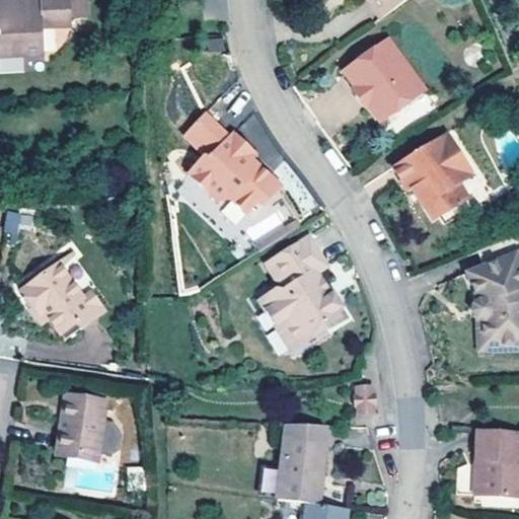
[(0,0),(0,55),(45,54),(43,24),(71,23),(69,0),(0,0)]
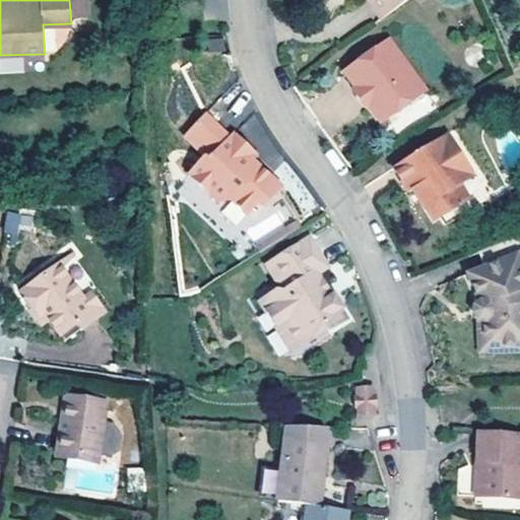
[(425,90),(389,39),(342,70),(354,87),(368,106),(380,122),(425,90)]
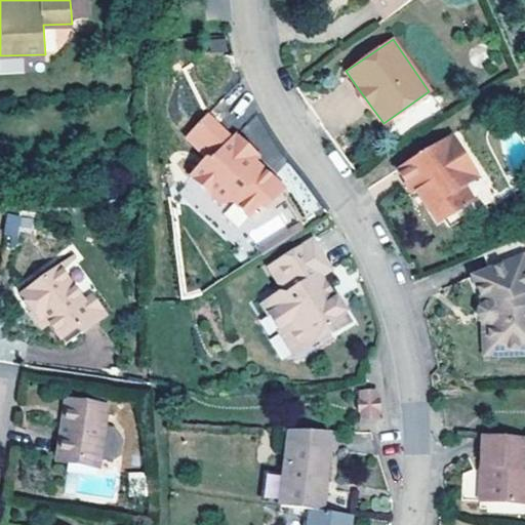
[(371,107),(358,88),(355,91),(367,110),(371,107)]
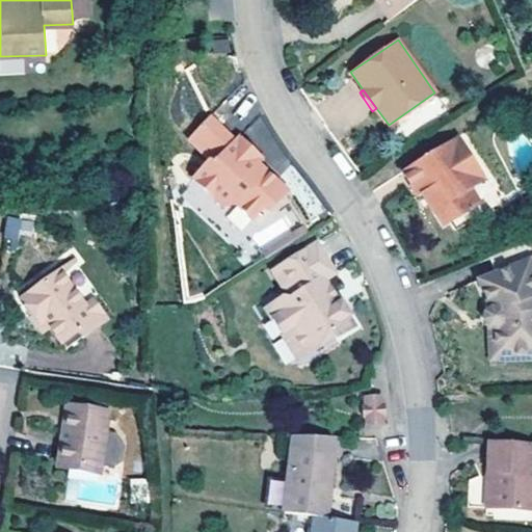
[(254,215),(265,204),(270,200),(274,205),(288,190),(259,161),(263,158),(240,136),(235,140),(210,115),(188,137),(208,157),(192,173),(222,201),(238,200),(254,215)]
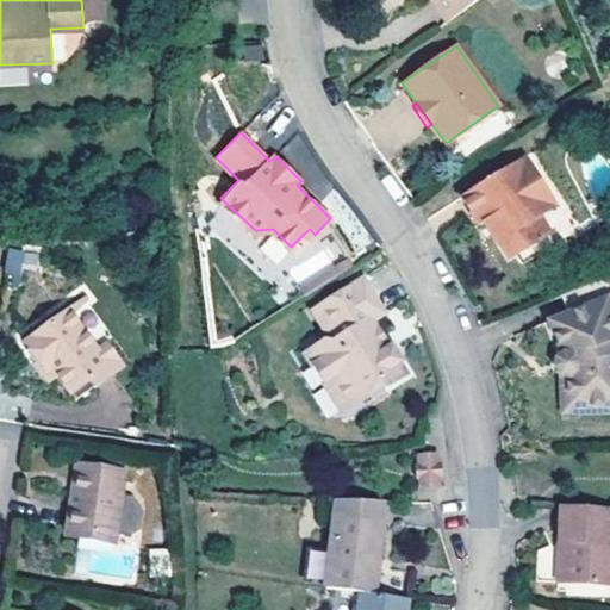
[(535,213),(552,203),(523,156),(460,197),(477,224),(481,221),(504,256),(546,230),(535,213)]
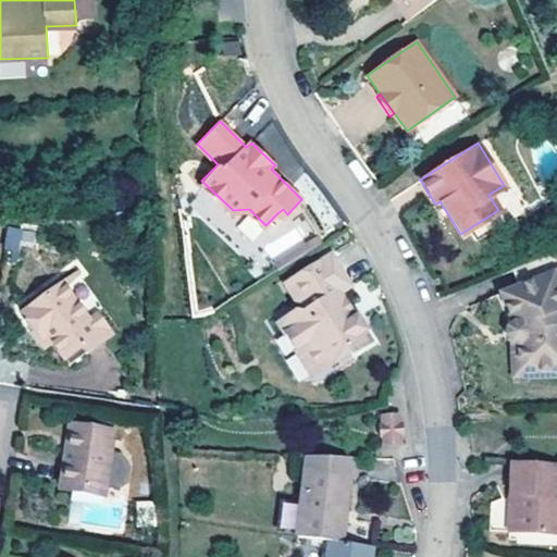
[(283,209),(277,213),(283,219),(287,214),(283,209)]
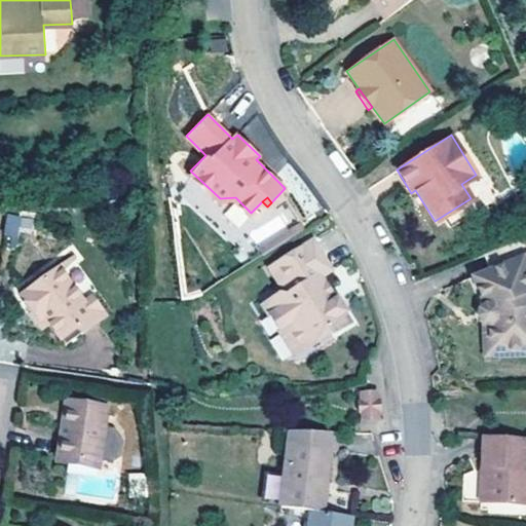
[(237,228),(250,219),(236,201),(224,212),(237,228)]
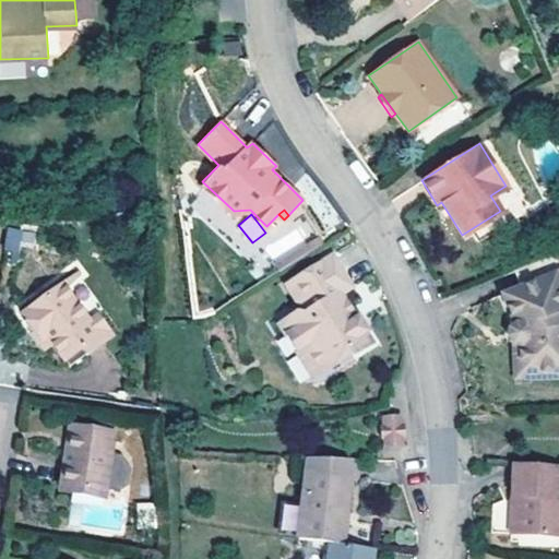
[(4,249),(34,252),(36,230),(7,228),(4,249)]
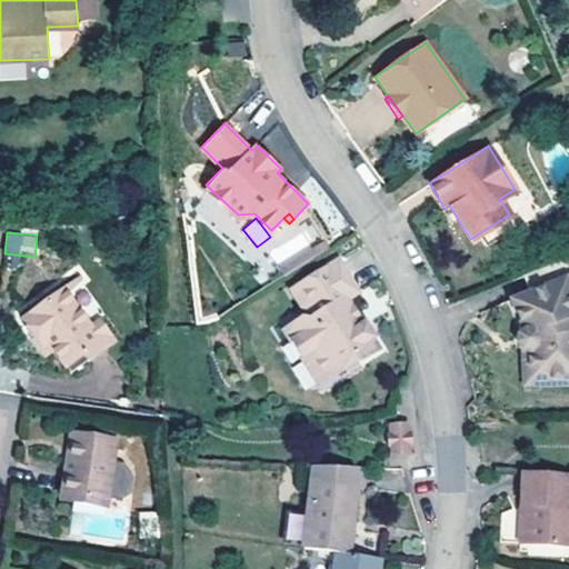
[(517,342),(519,347),(521,350),(522,351),(525,352),(526,353),(528,353),(529,380),(568,378),(568,273),(562,257),(522,273),(528,291),(510,299),(522,330),(519,331),(518,332),(516,336),(517,342)]
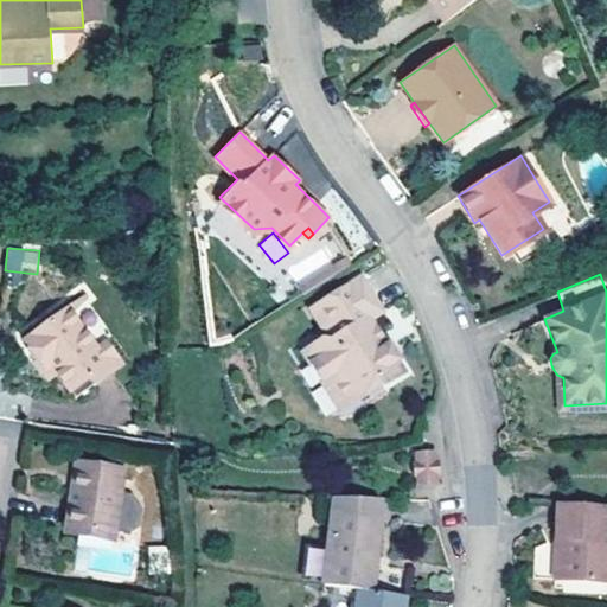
[(358,280),(315,307),(330,331),(328,343),(325,342),(305,355),(326,387),(337,390),(344,387),(352,400),(365,391),(364,389),(376,382),(379,388),(401,374),(394,364),(396,363),(388,347),(383,349),(365,321),(378,312),(358,280)]
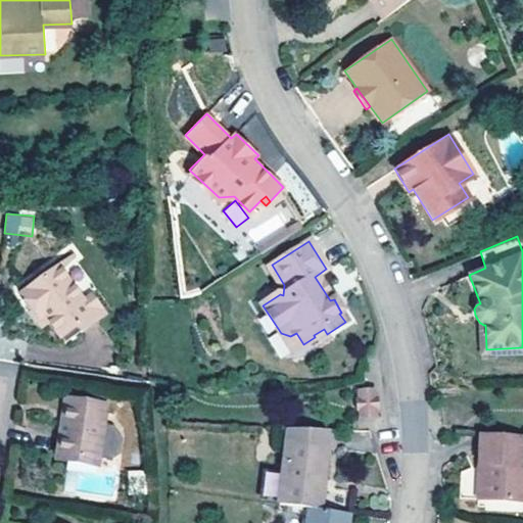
[(78,321),(83,327),(106,310),(92,290),(84,295),(60,263),(22,289),(35,306),(40,302),(50,318),(61,333),(78,321)]
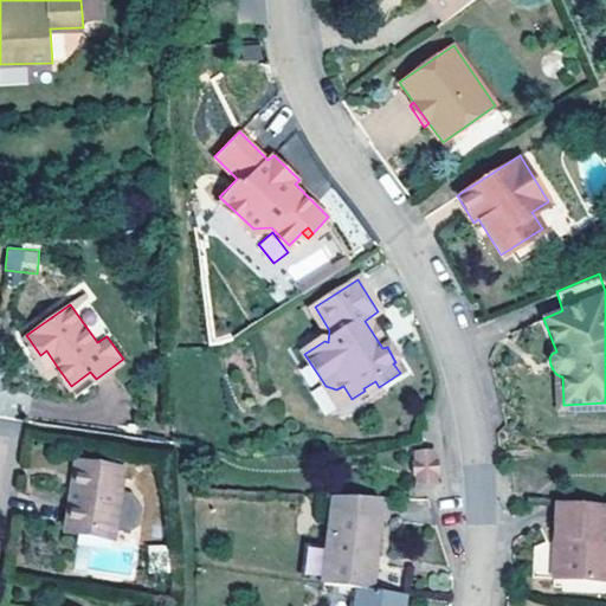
[(329,330),(315,307),(308,311),(328,342),(329,330)]
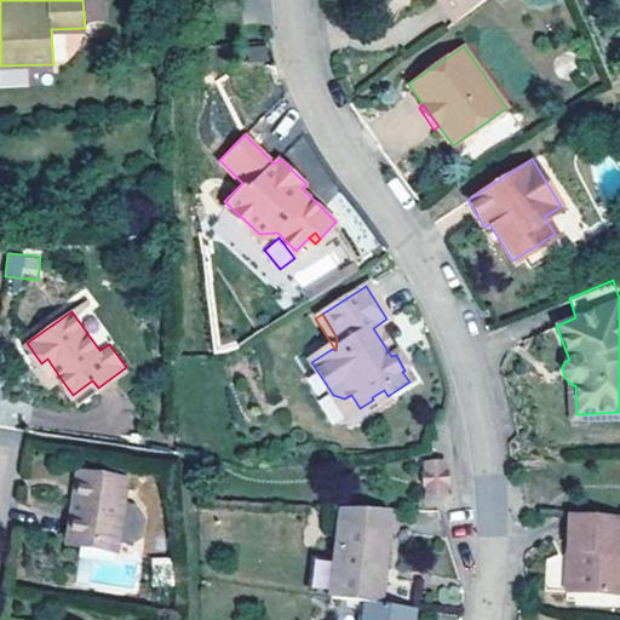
[(47,359),(41,363),(53,380),(59,377),(47,359)]
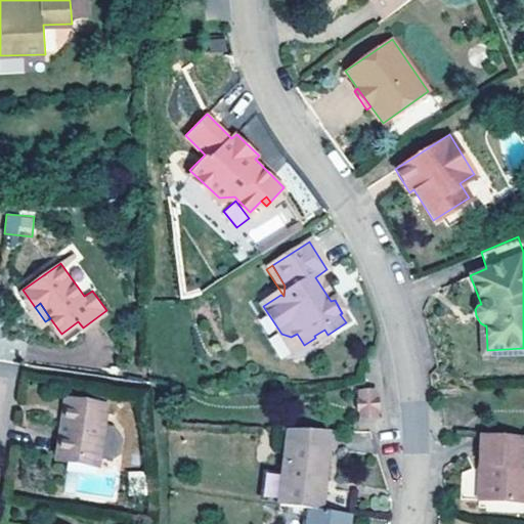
[(523,355),(523,348),(487,350),(486,325),(484,325),(483,324),(481,323),(480,322),(478,319),(478,357),(523,355)]
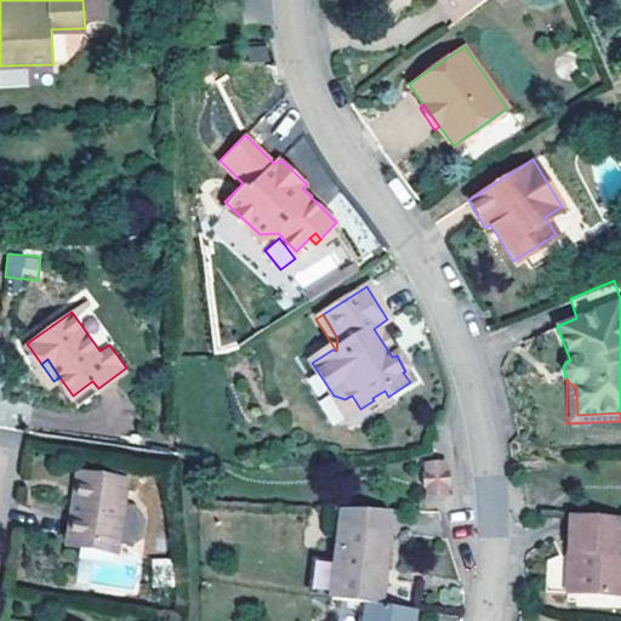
[(92,381),(73,396),(78,403),(98,388),(92,381)]
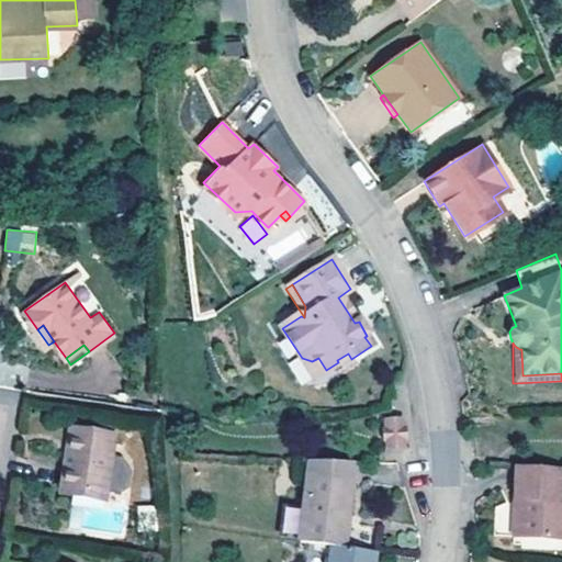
[(337,360),(338,362),(340,366),(351,359),(348,353),(337,360)]
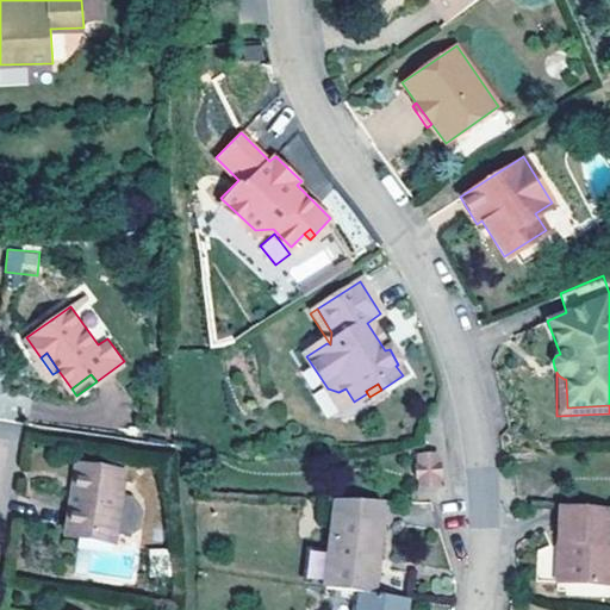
[(338,392),(328,388),(341,410),(354,402),(346,388),(338,392)]
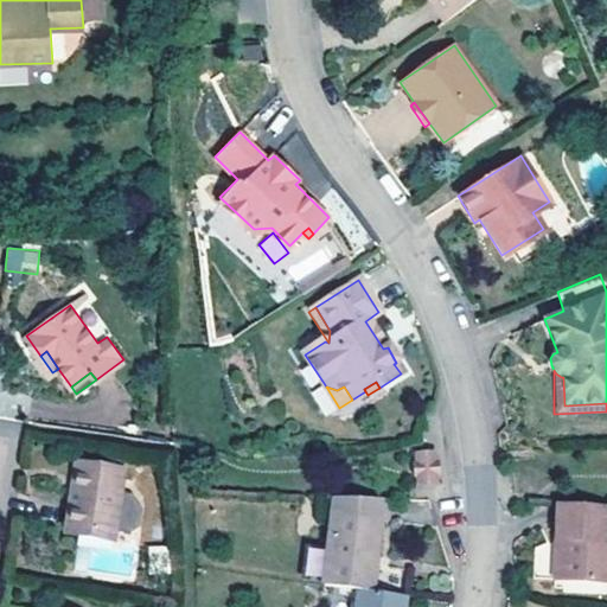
[(416,481),(434,478),(428,445),(410,448),(416,481)]
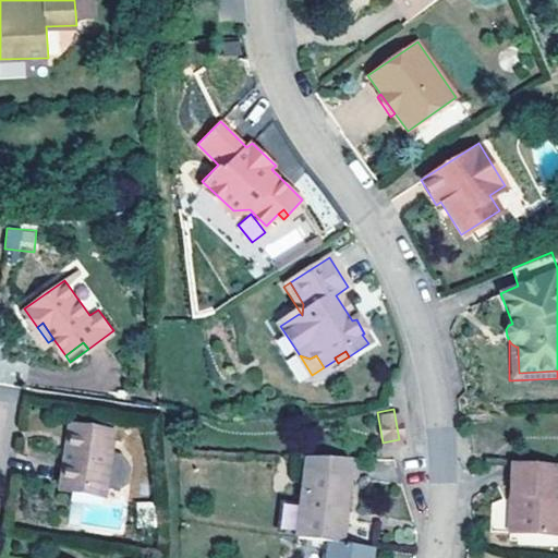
[(102,492),(112,428),(71,422),(60,484),(102,492)]
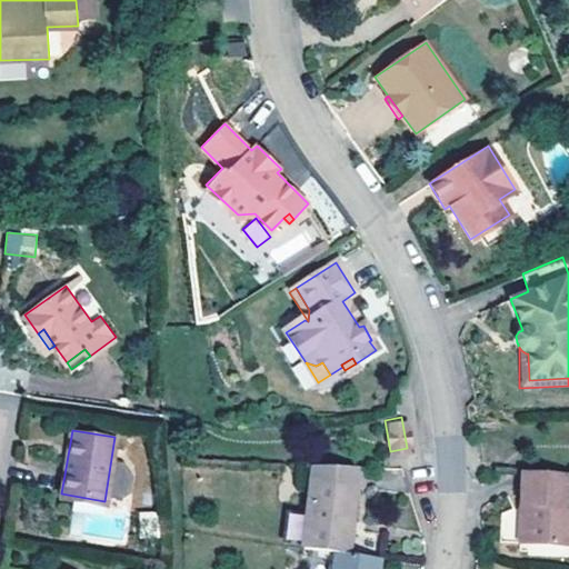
[(338,549),(350,551),(362,483),(368,485),(371,466),(318,463),(306,545),(338,549)]
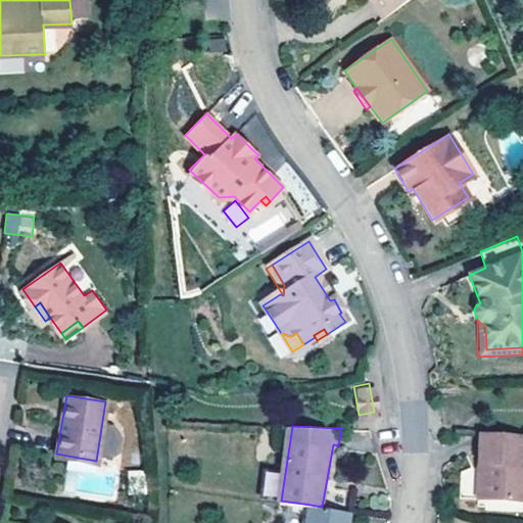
[(522,433),(480,431),(478,465),(486,466),(484,498),(522,502),(522,466),(522,450),(522,433)]
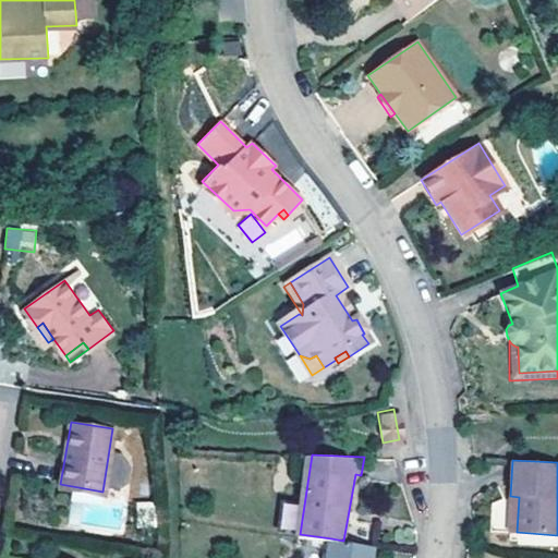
[(519,497),(510,496),(508,532),(517,532),(519,497)]
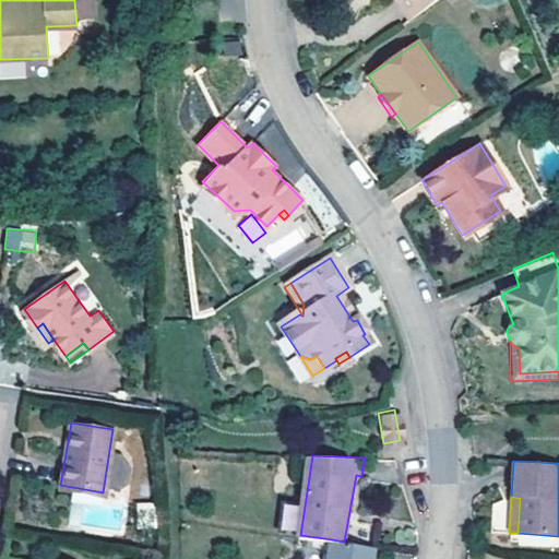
[(138,526),(156,526),(155,502),(137,503),(138,526)]
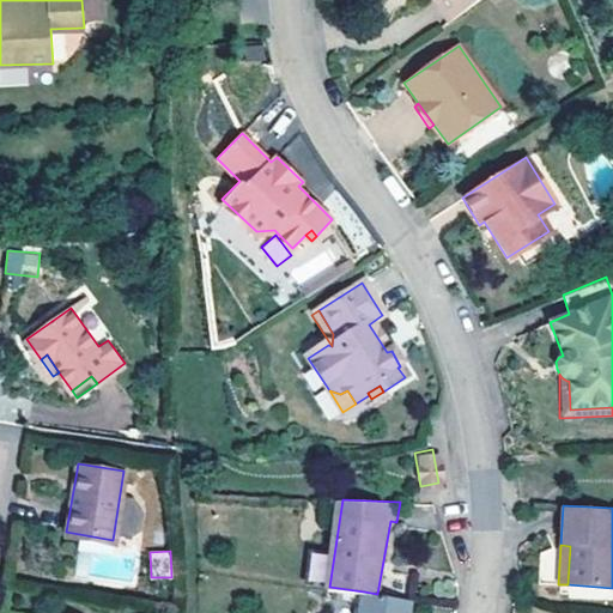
[(309,583),(329,587),(334,556),(313,553),(309,583)]
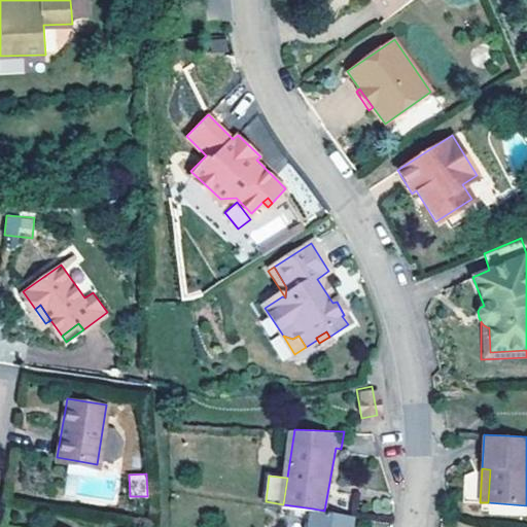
[(324,511),(313,508),(310,526),(351,526),(353,515),(324,511)]
